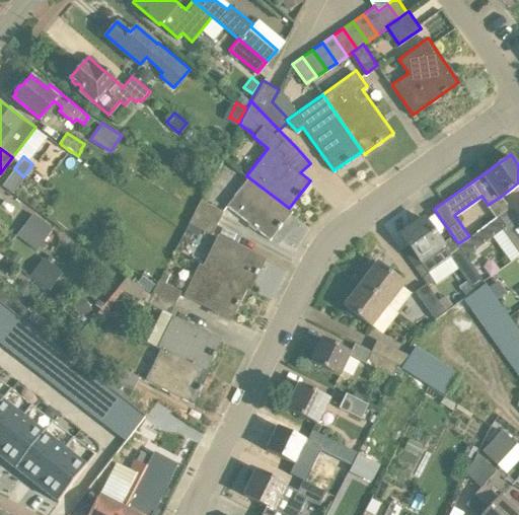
[(3,184),(12,191),(23,176),(14,168),(3,184)]
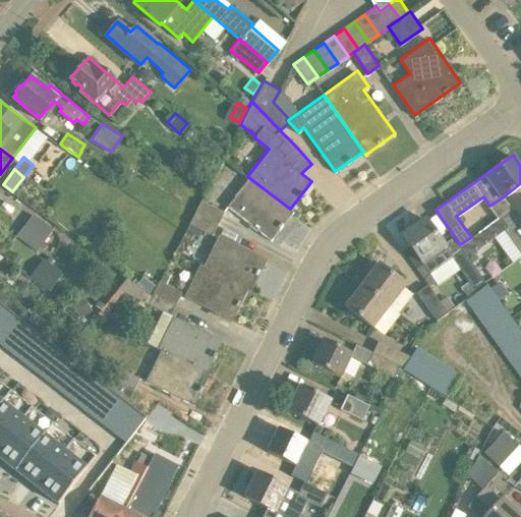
[(248,177),(227,205),(271,239),(293,211),(290,209),(248,177)]
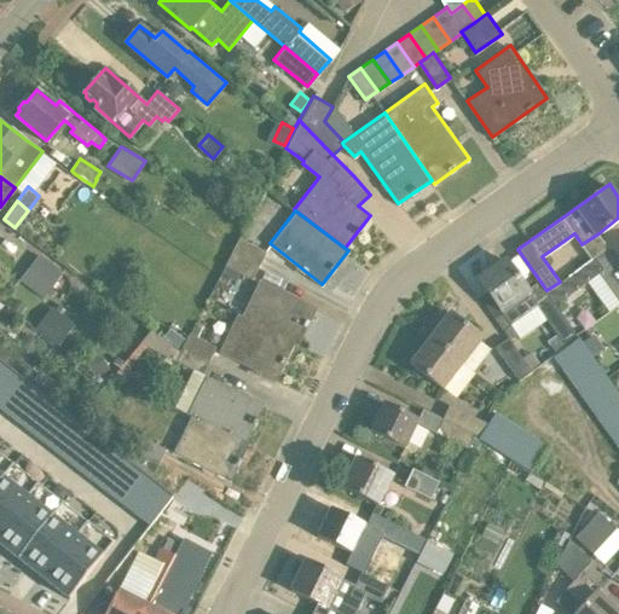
[(259,266),(267,250),(239,237),(231,252),(259,266)]
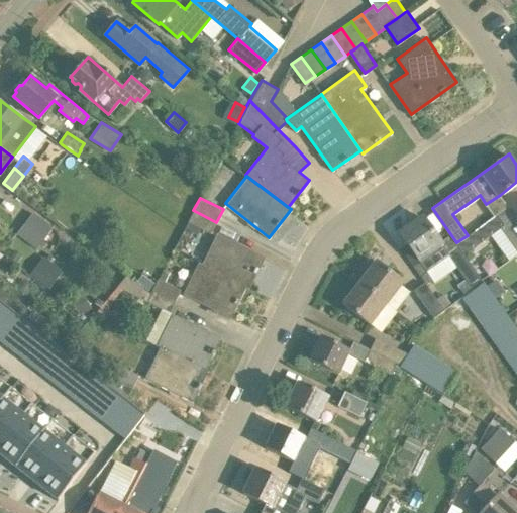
[(187,221),(188,222),(211,232),(216,222),(193,210),(187,221)]
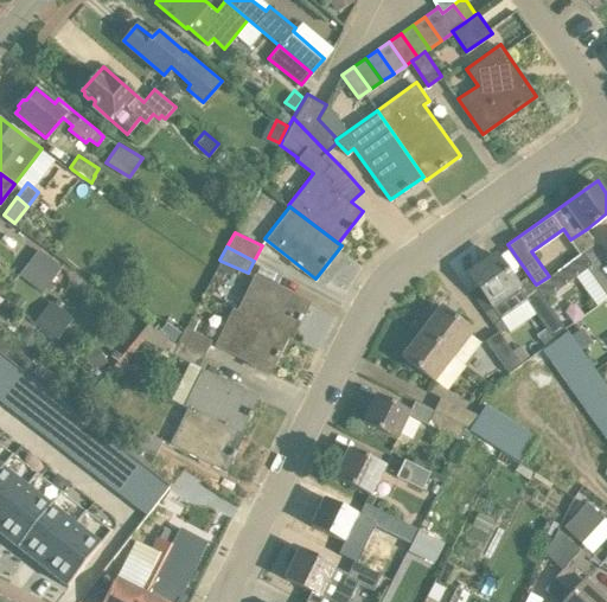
[(52,279),(62,266),(38,248),(27,262),(52,279)]
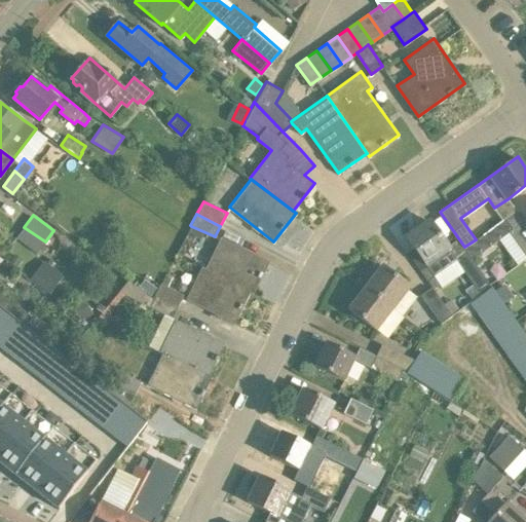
[(493,243),(510,231),(513,228),(512,226),(505,217),(502,220),(485,232),(493,243)]
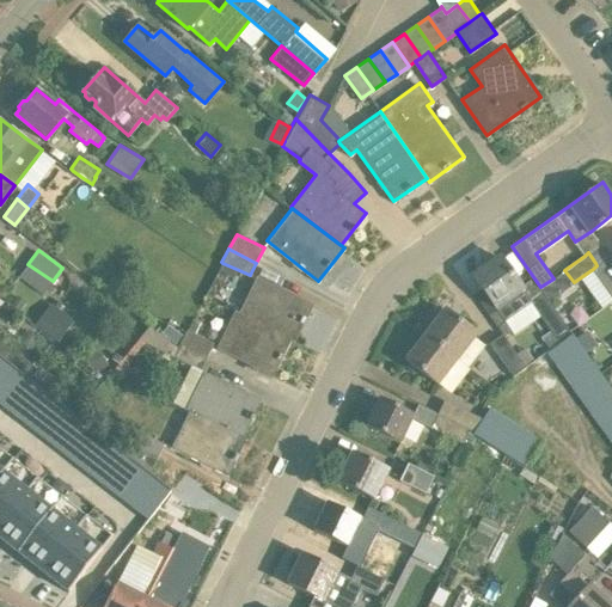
[(611,259),(609,253),(595,263),(597,265),(593,269),(611,295),(611,259)]
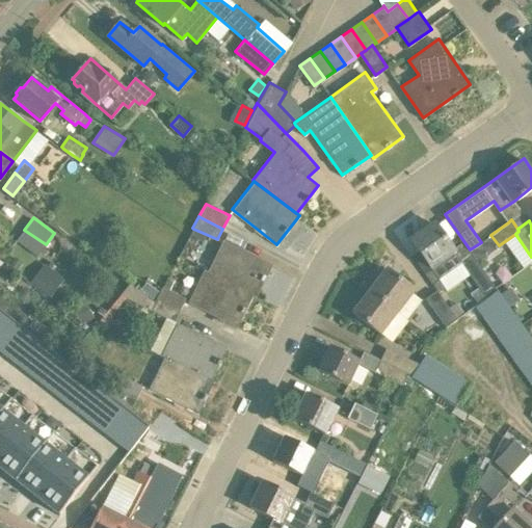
[(439,278),(461,262),(461,261),(455,252),(434,222),(410,238),(439,278)]
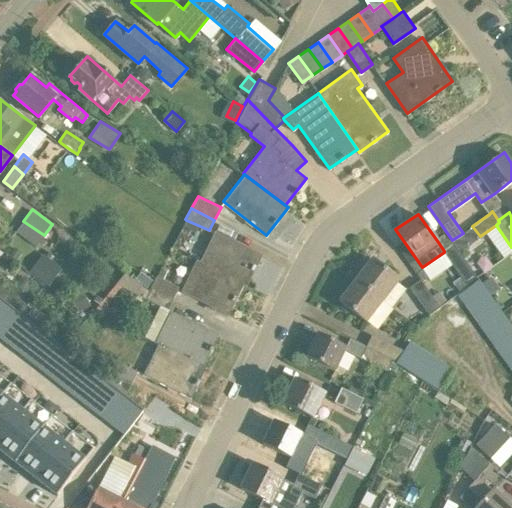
[(262,253),(215,230),(199,260),(242,283),(246,284),(262,253)]
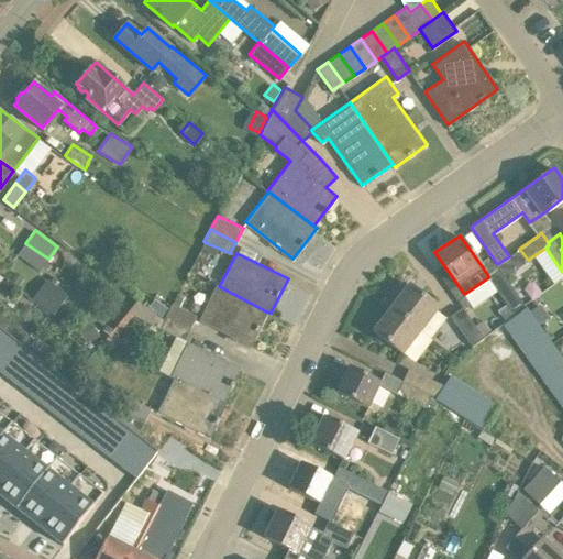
[(517,267),(509,256),(497,264),(499,269),(505,276),(517,267)]
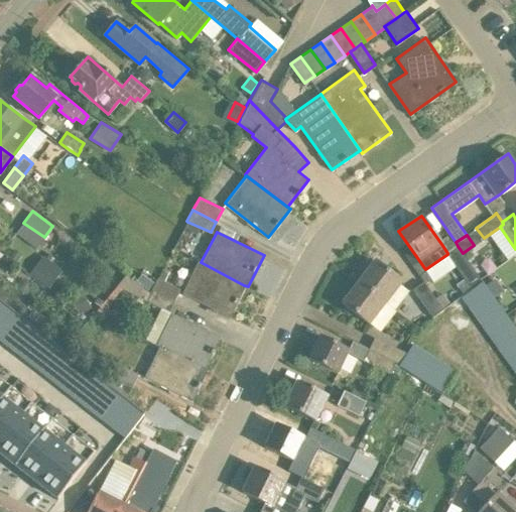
[(22,252),(15,246),(9,254),(16,259),(22,252)]
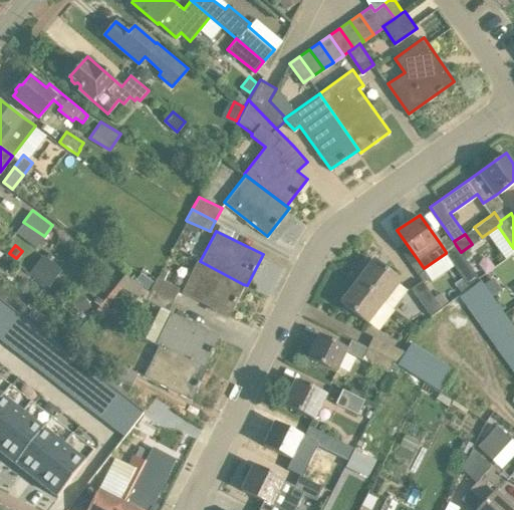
[(446,252),(446,253),(470,286),(480,279),(461,252),(456,245),(446,252)]
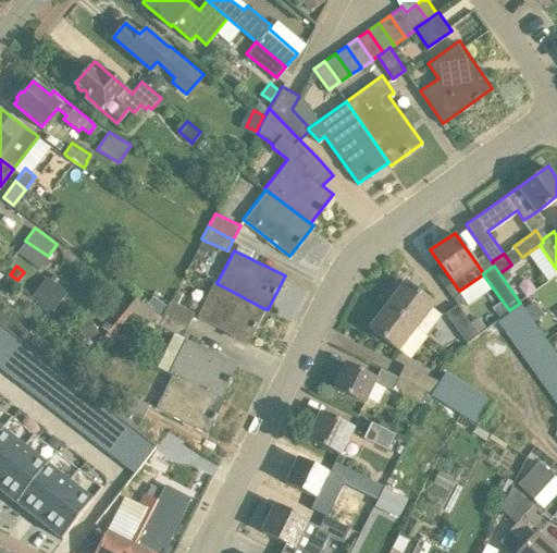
[(67,291),(47,274),(32,294),(52,309),(67,291)]
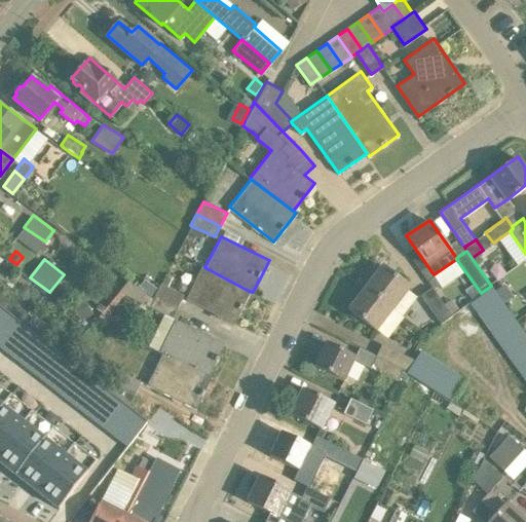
[(201,265),(185,298),(233,322),(249,291),(204,267),(201,265)]
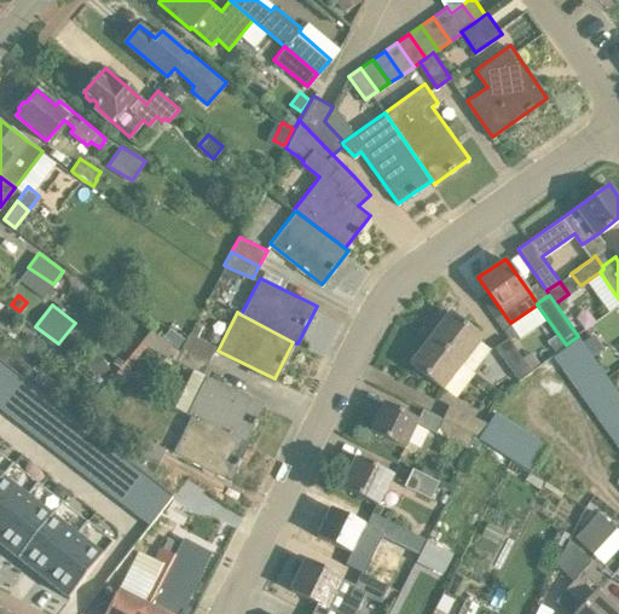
[(480,341),(482,337),(449,312),(429,337),(463,363),(480,341)]
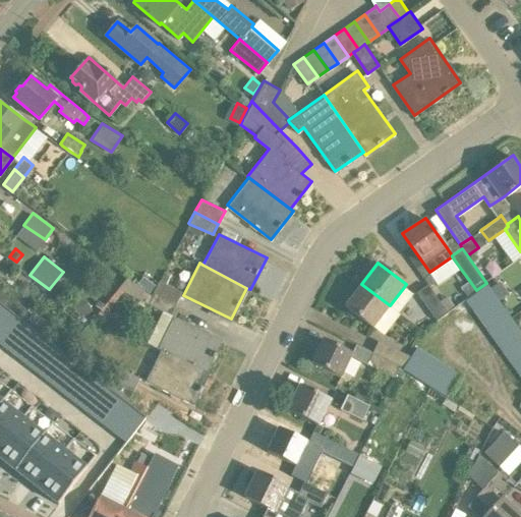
[(160,279),(160,280),(166,283),(171,273),(164,270),(160,279)]
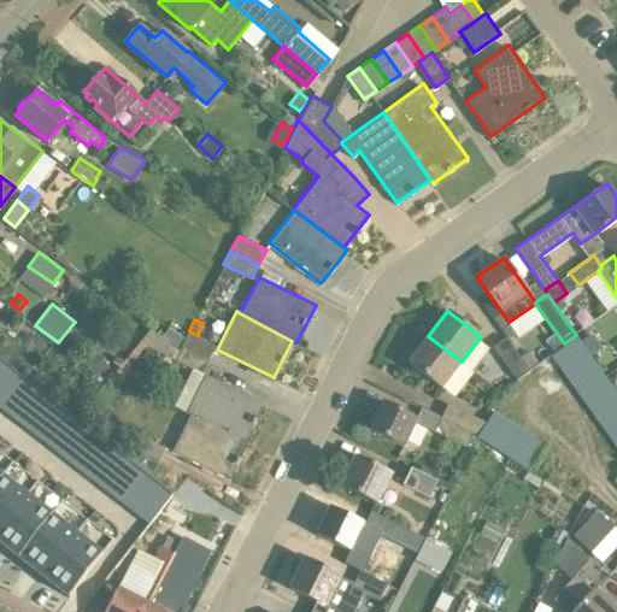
[(191,413),(244,440),(263,401),(201,371),(209,358),(182,345),(180,348),(151,327),(140,341),(193,368),(174,404),(191,413)]
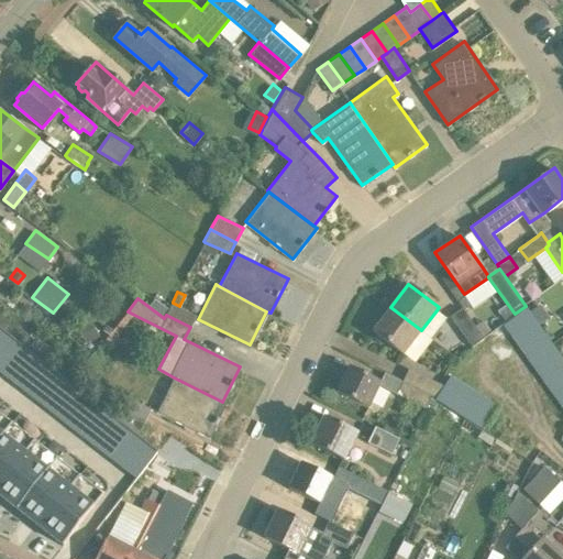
[(197,315),(179,306),(173,303),(166,315),(190,327),(197,315)]
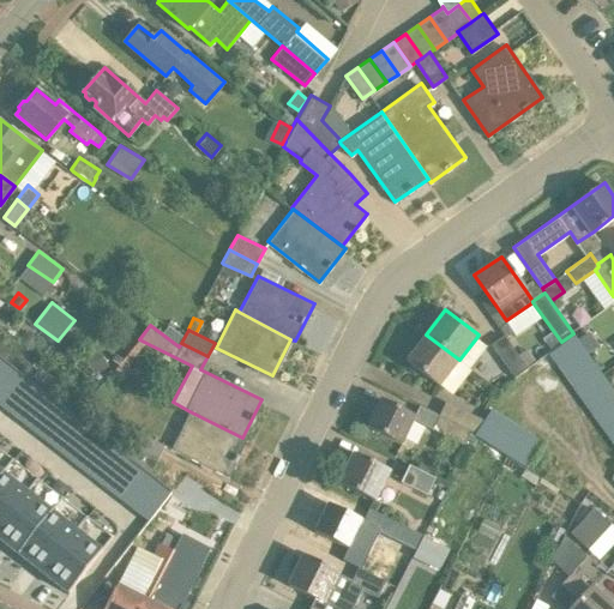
[(573,333),(561,342),(549,351),(558,363),(583,347),(573,333)]
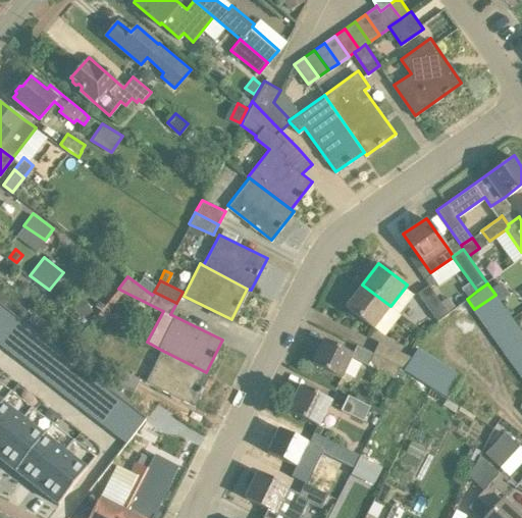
[(390,306),(362,285),(346,305),(374,327),(390,306)]
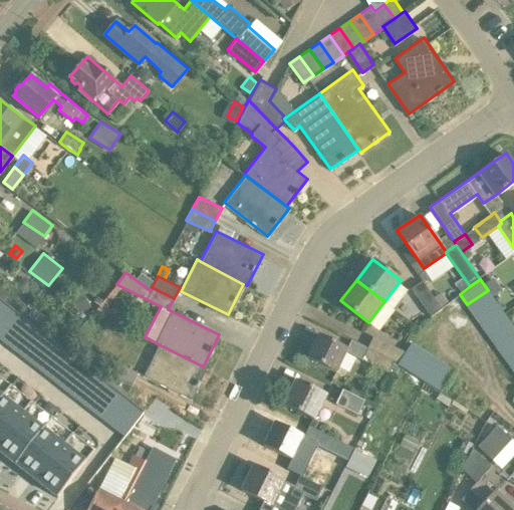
[(442,307),(422,280),(411,286),(431,314),(442,307)]
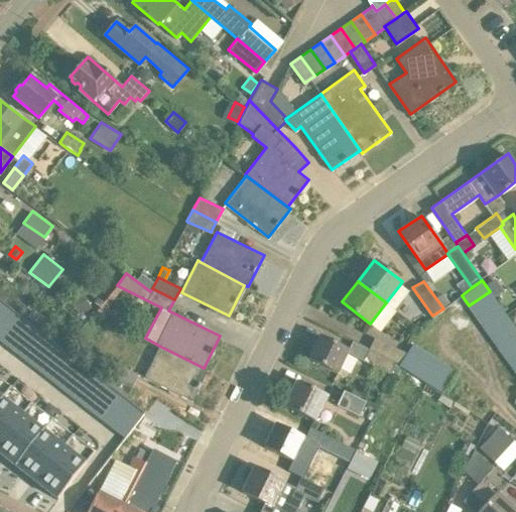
[(497,301),(490,291),(469,305),(476,316),(497,301)]
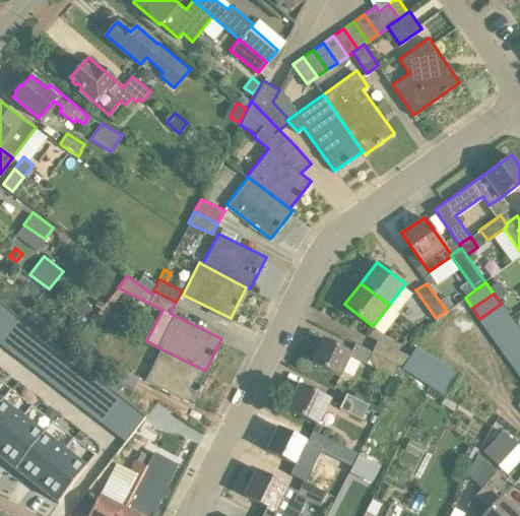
[(80,316),(92,309),(84,296),(72,303),(80,316)]
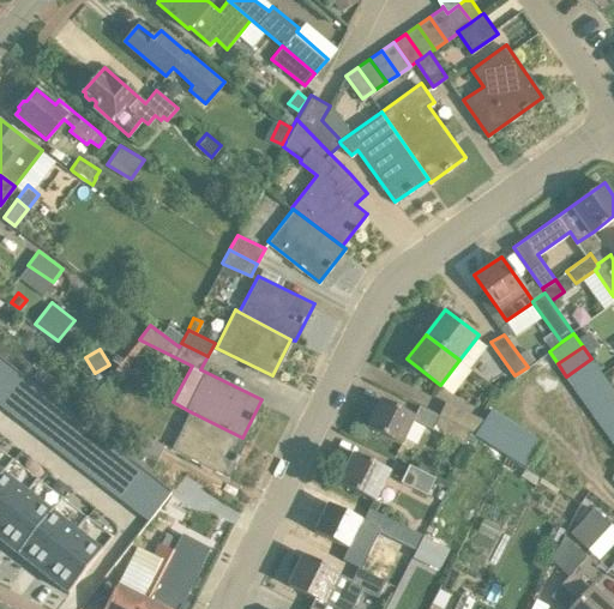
[(2,359),(0,361),(0,367),(12,378),(18,369),(2,359)]
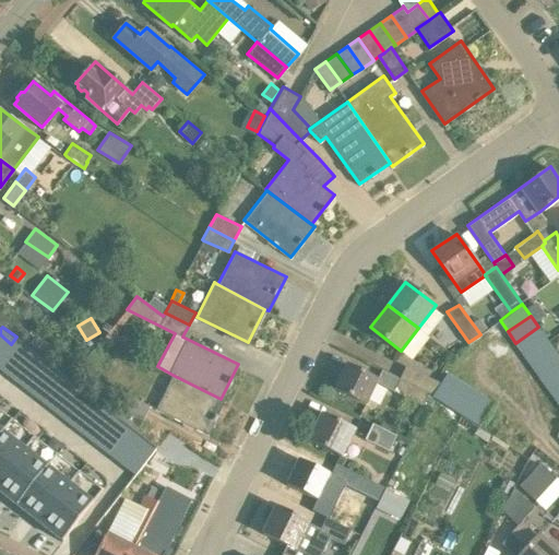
[(546,339),(538,327),(515,343),(524,354),(546,339)]
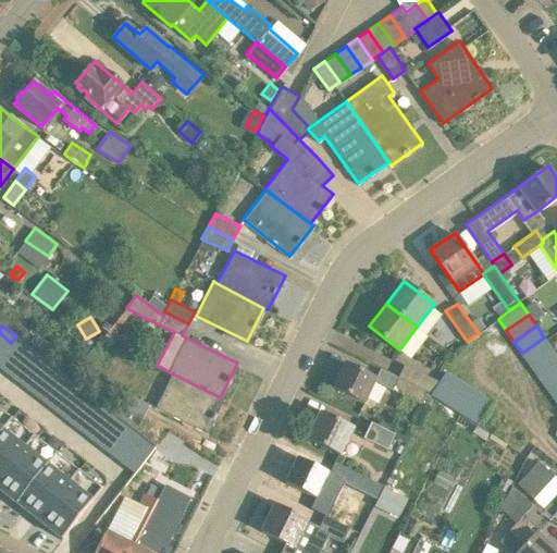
[(29,330),(22,341),(31,347),(44,357),(48,360),(57,348),(32,327),(29,330)]
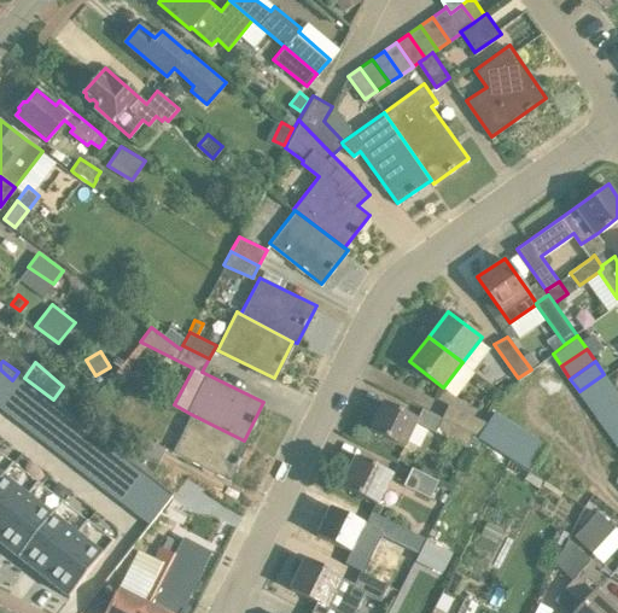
[(617,384),(617,366),(607,373),(616,386),(617,384)]
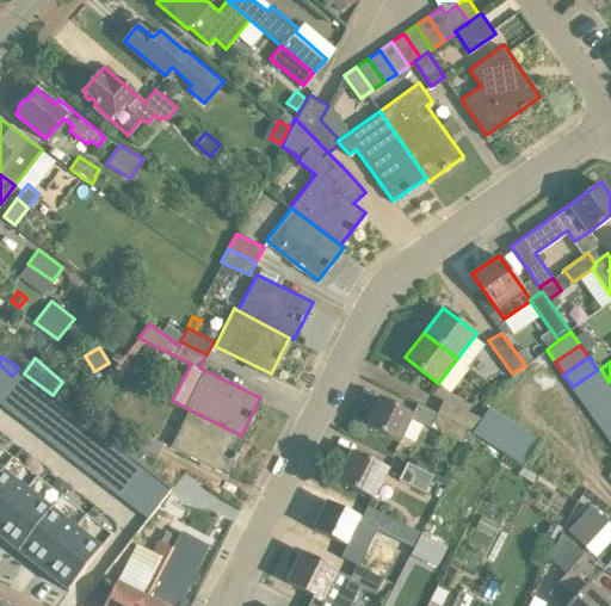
[(18,368),(12,376),(28,388),(34,381),(24,373),(18,368)]
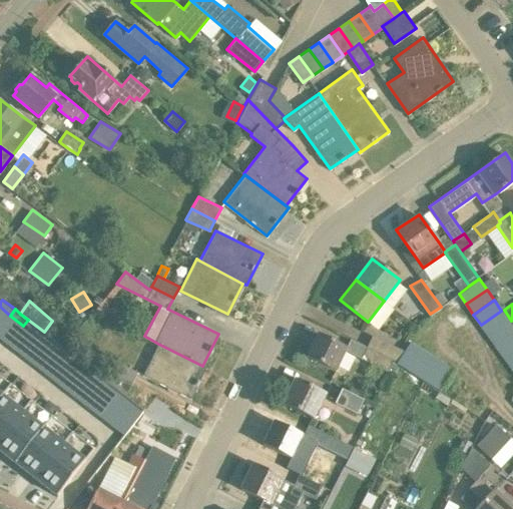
[(509,321),(501,311),(481,325),(488,336),(509,321)]
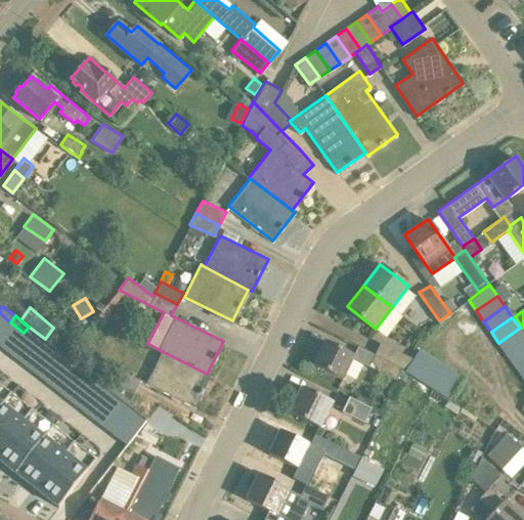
[(29,327),(24,333),(37,343),(41,336),(29,327)]
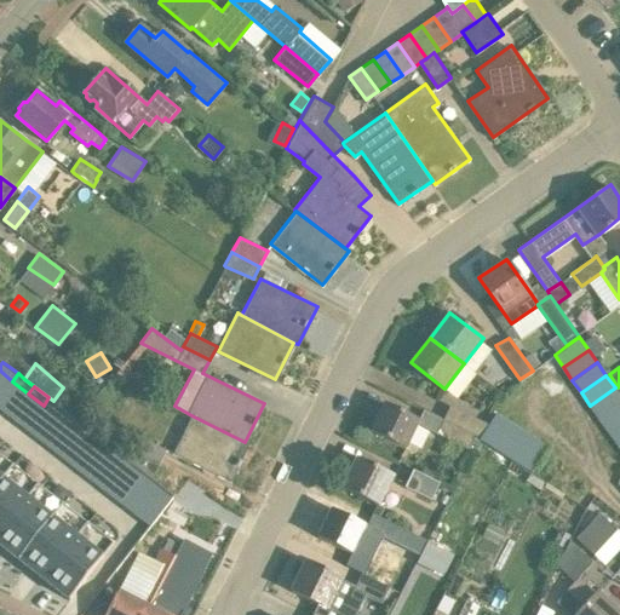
[(619,402),(619,394),(615,388),(590,406),(598,418),(619,402)]
